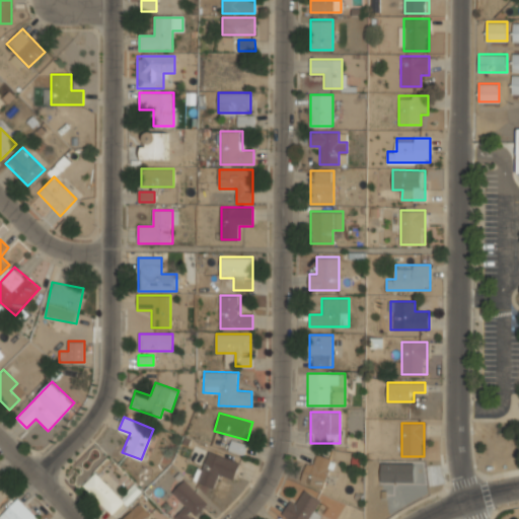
[(247,444),(231,440),(229,451),(245,455),(247,444)]
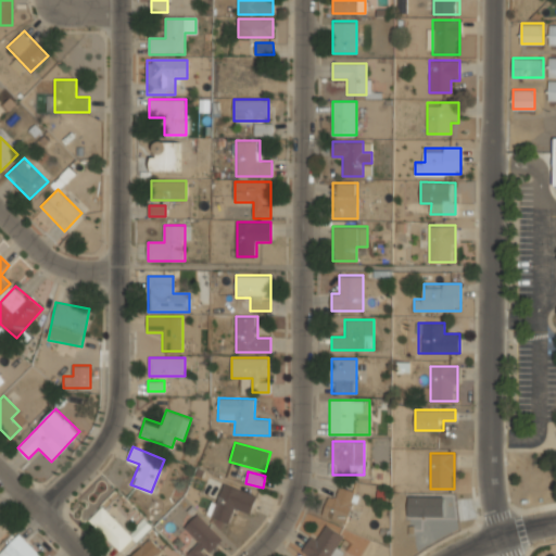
[(209,516),(229,523),(235,508),(250,515),(256,496),(220,483),(209,516)]
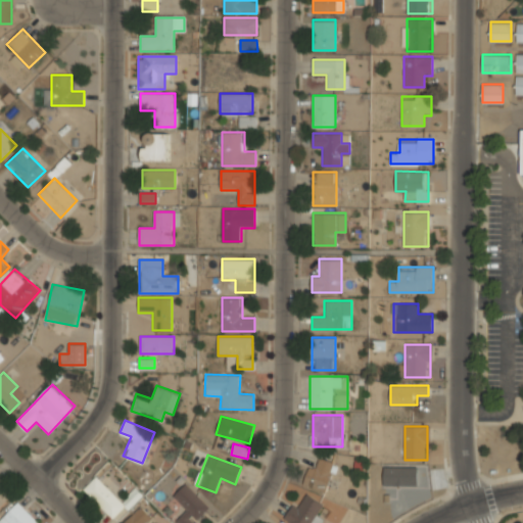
[(334,462),(320,458),(317,468),(308,466),(303,484),(327,491),(334,462)]
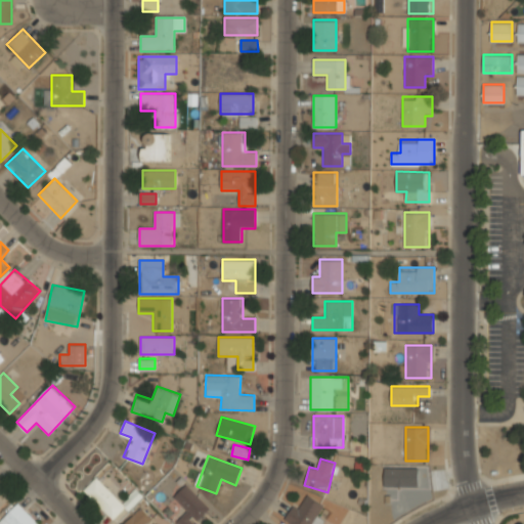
[(126,507),(96,477),(83,490),(113,520),(126,507)]
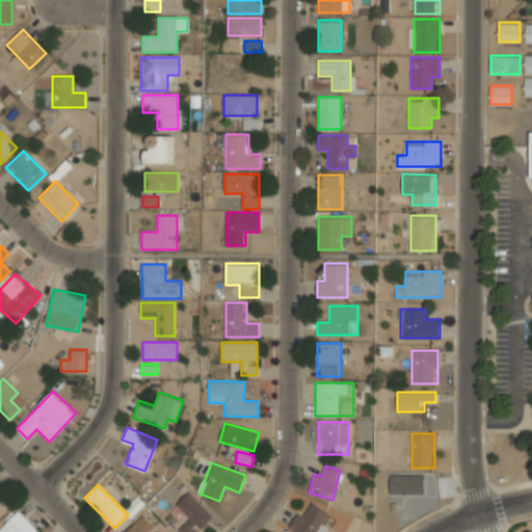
[(175,506),(188,520),(179,529),(181,531),(200,531),(214,517),(189,491),(175,506)]
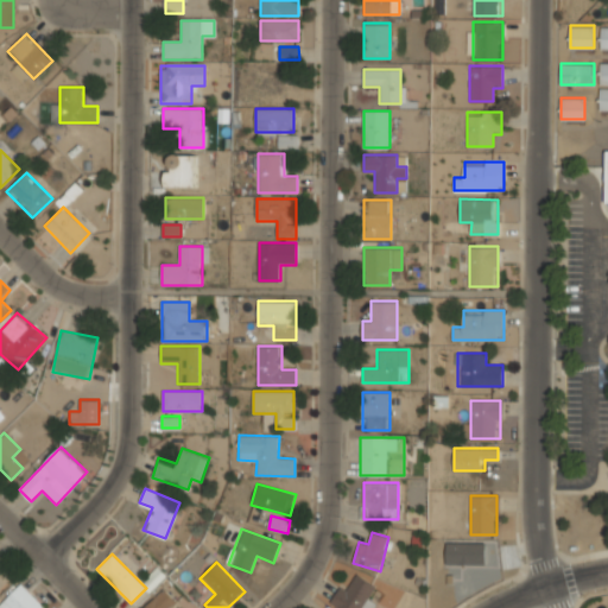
[(0,589),(12,577),(0,565),(0,589)]
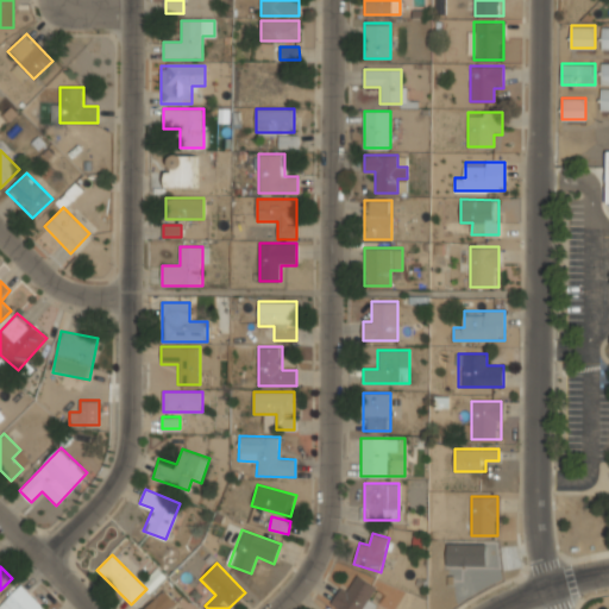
[(330,601),(338,608),(364,608),(377,595),(356,575),(330,601)]
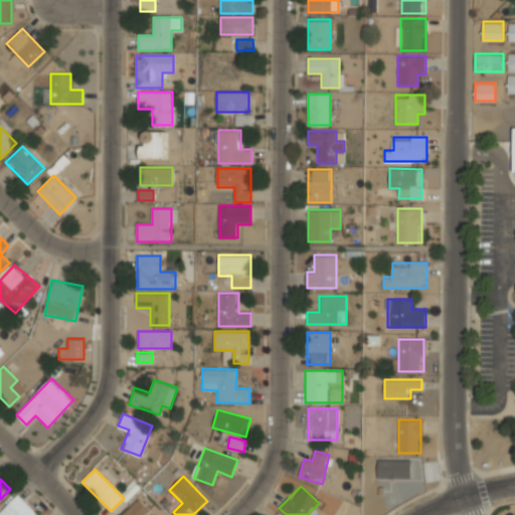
[(38,514),(16,495),(0,511),(0,514),(38,514)]
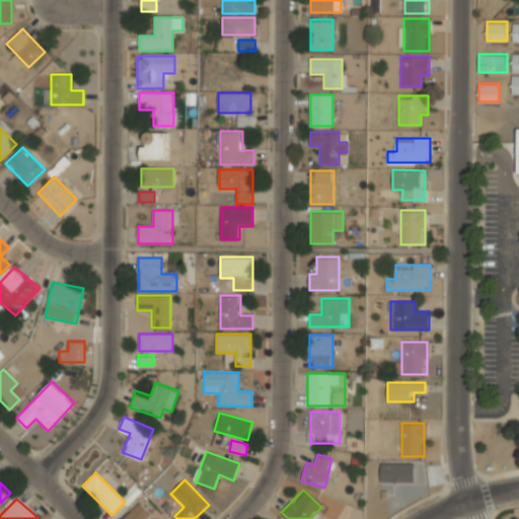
[(123,518),(154,518),(139,504),(123,518)]
